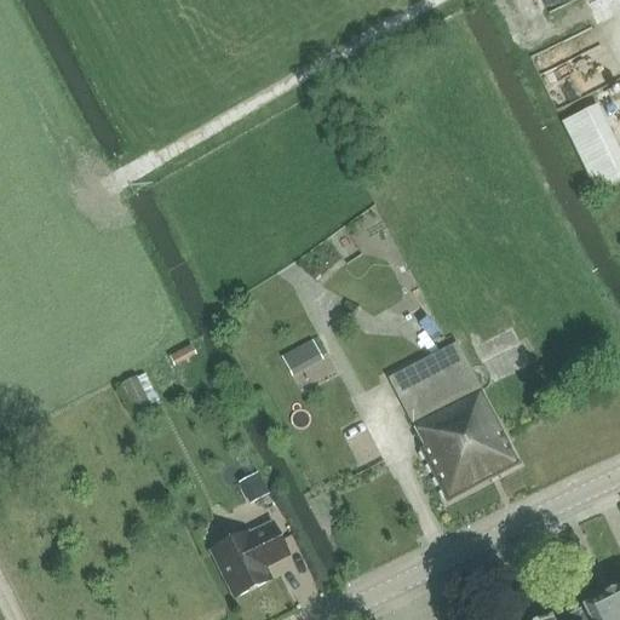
[(551,105),(619,74),(596,26),(575,35),(583,49),(570,53),(563,39),(527,56),(551,105)]
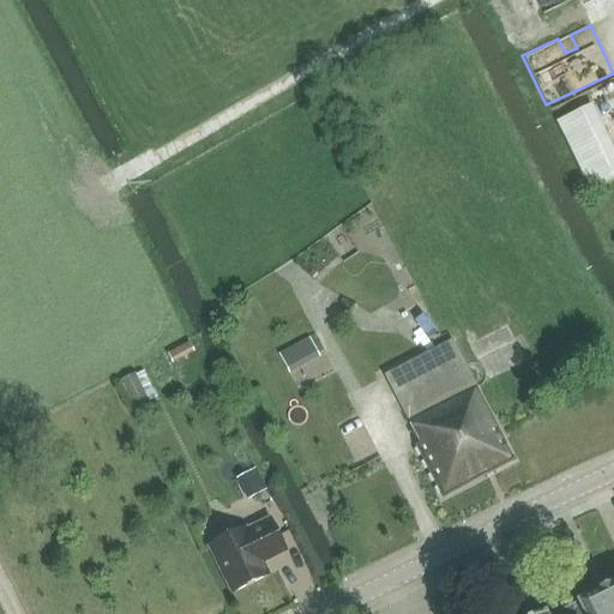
[(613,148),(595,102),(554,119),(584,191),(613,179),(613,148)]
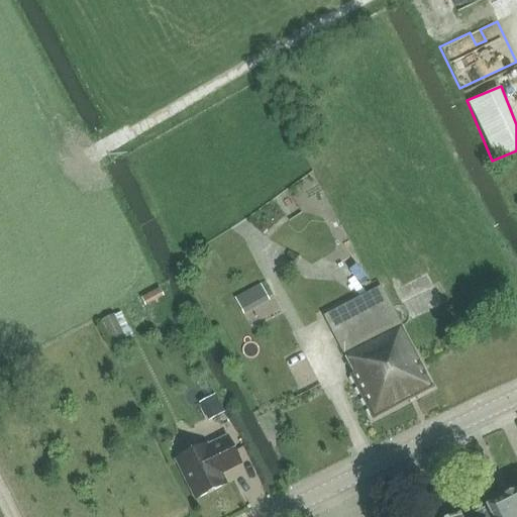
[(334,108),(324,115),(333,128),(343,121),(334,108)]
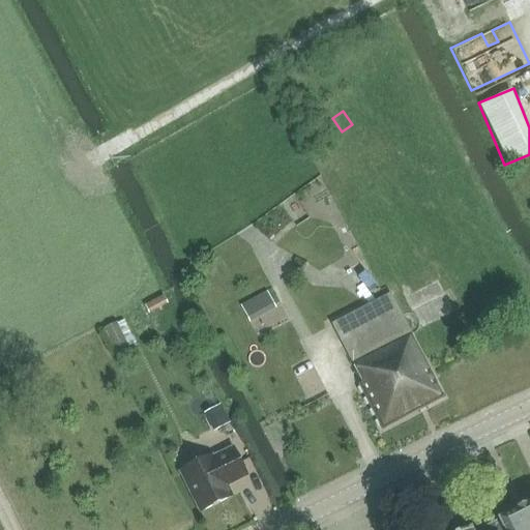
[(306,209),(342,184),(329,167),(294,190),(306,209)]
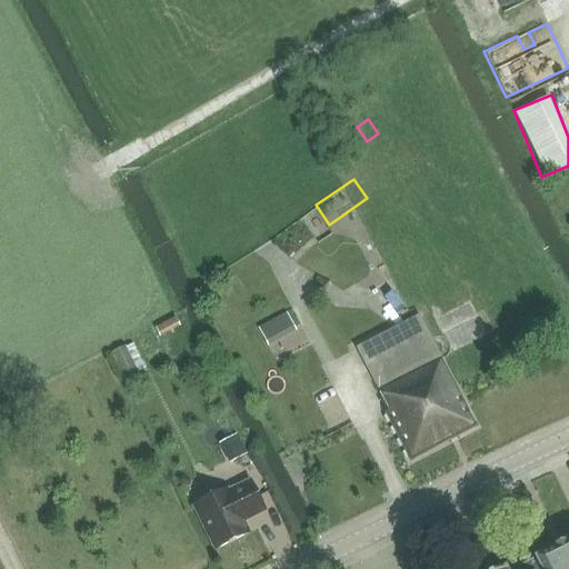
[(385,415),(410,463),(478,429),(419,316),(357,349),(389,411),(385,415)]
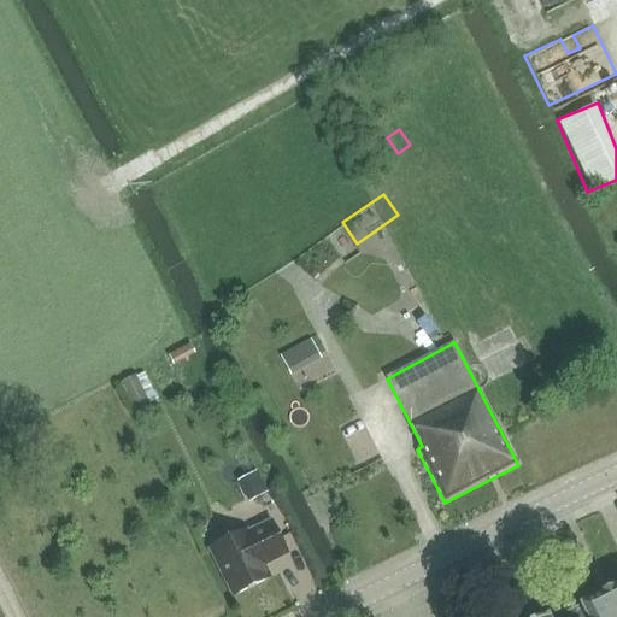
[(211,550),(234,597),(271,579),(265,566),(288,556),(270,518),(247,529),(248,532),(211,550)]
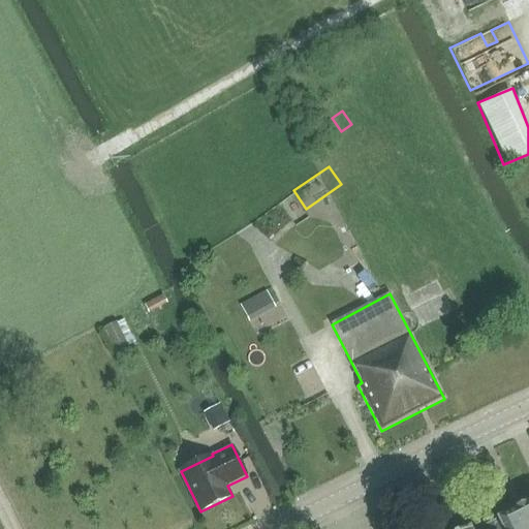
[(528,528),(528,504),(491,524),(493,528),(528,528)]
